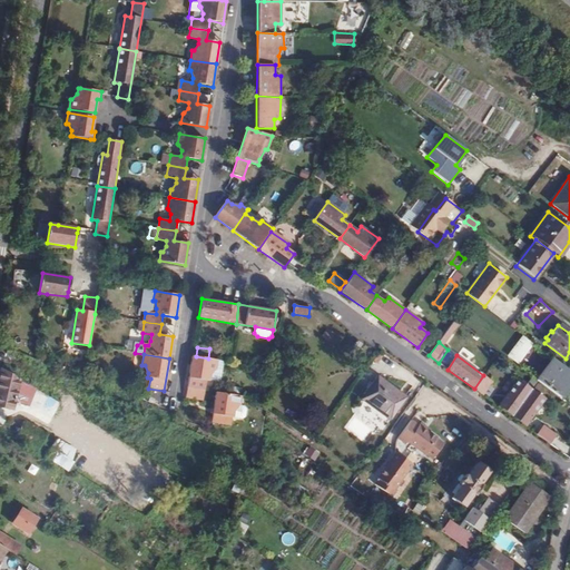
[(187,387),(204,390),(206,381),(208,381),(209,375),(214,369),(215,369),(217,360),(193,356),(187,387)]
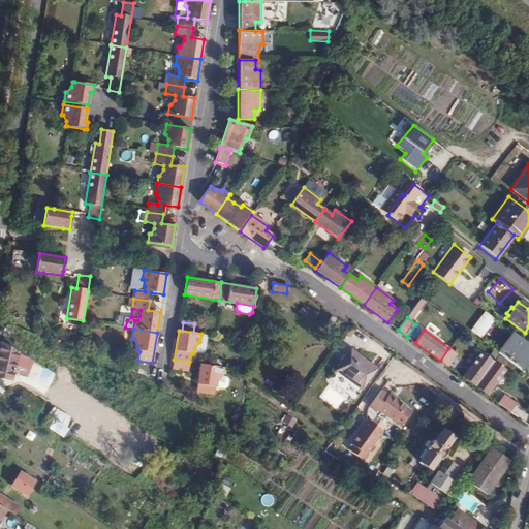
[(521,368),(528,355),(528,344),(512,333),(498,352),(521,368)]
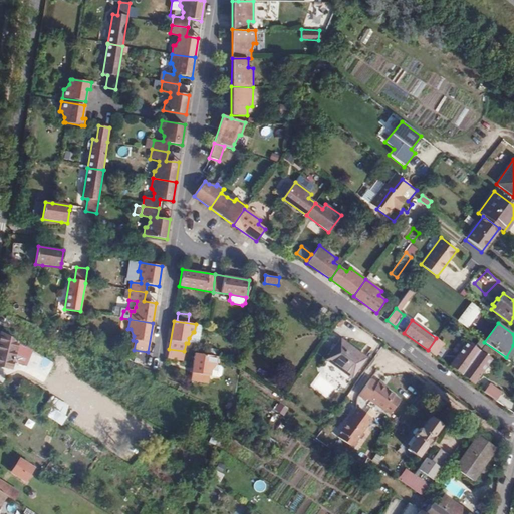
[(0,367),(9,370),(11,363),(24,366),(31,350),(0,334),(0,367)]
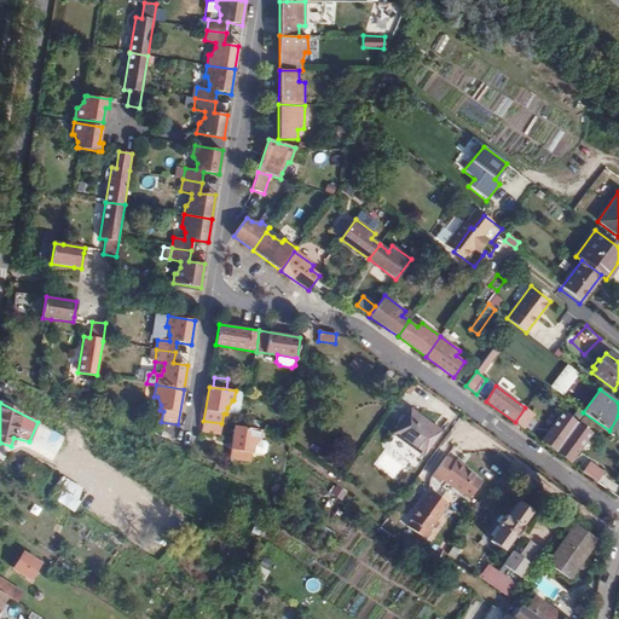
[(515,422),(525,429),(536,416),(525,408),(515,422)]
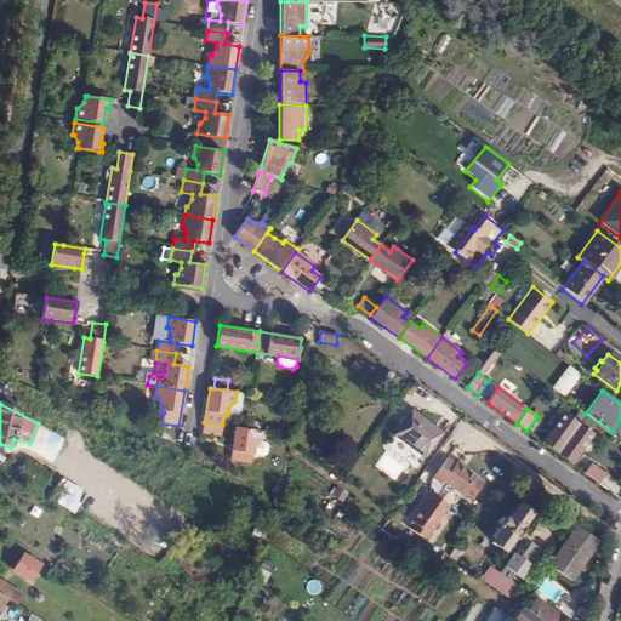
[(415,412),(397,436),(428,459),(446,436),(415,412)]
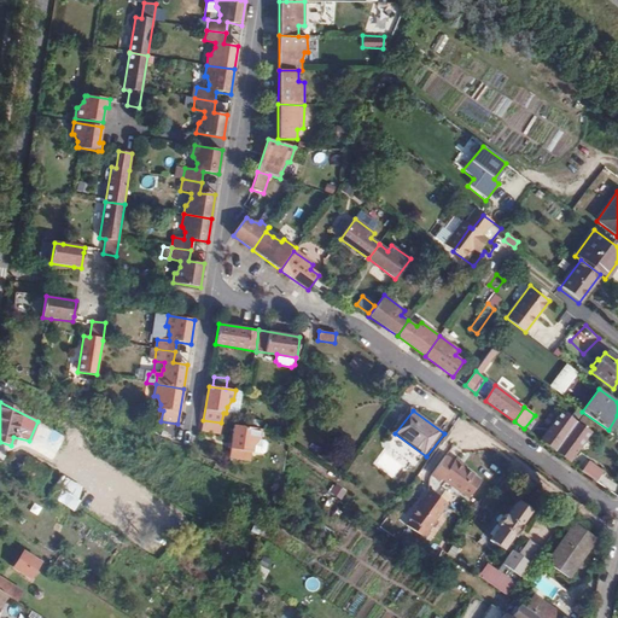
[(555,452),(576,423),(561,412),(540,441),(555,452)]
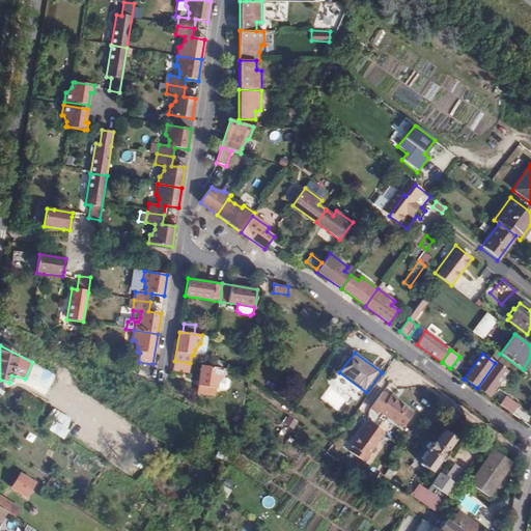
[(174,361),(173,370),(189,373),(190,363),(174,361)]
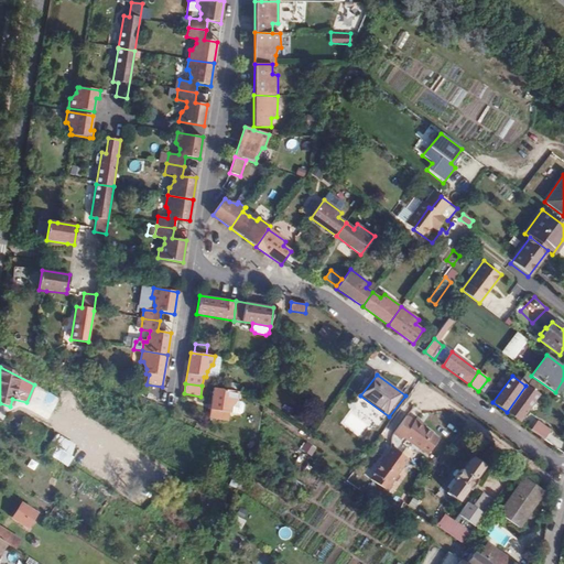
[(507,412),(520,422),(540,396),(525,386),(507,412)]
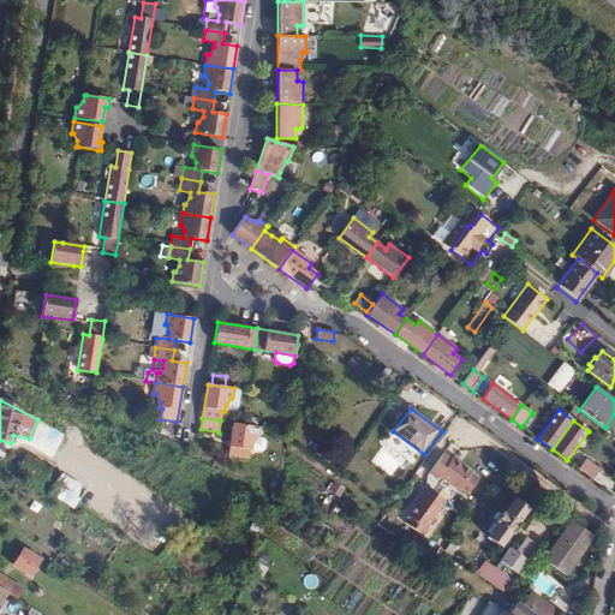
[(263,428),(236,423),(231,448),(230,458),(245,459),(246,451),(251,452),(254,452),(254,447),(260,437),(261,439),(263,428)]
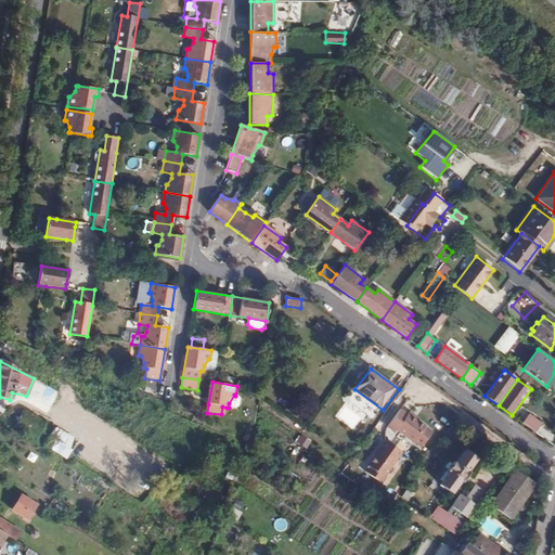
[(229,403),(229,408),(236,409),(240,407),(241,398),(239,396),(235,396),(234,395),(229,403)]
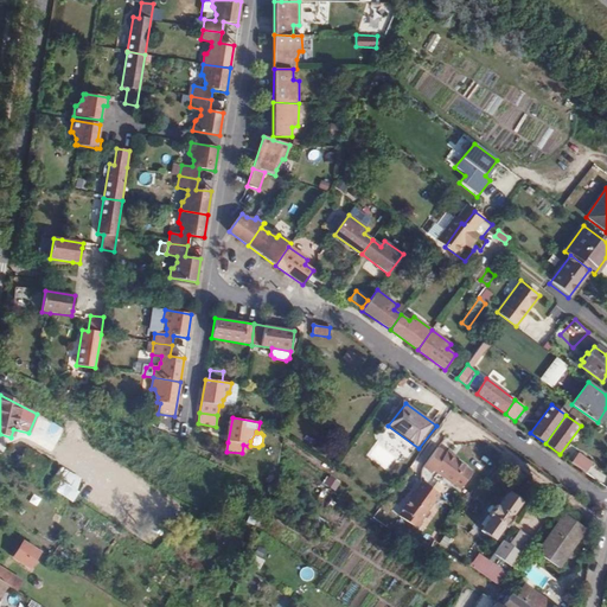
[(447,453),(439,448),(423,468),(432,473),(434,470),(451,483),(452,481),(460,489),(473,472),(466,467),(467,466),(447,453)]
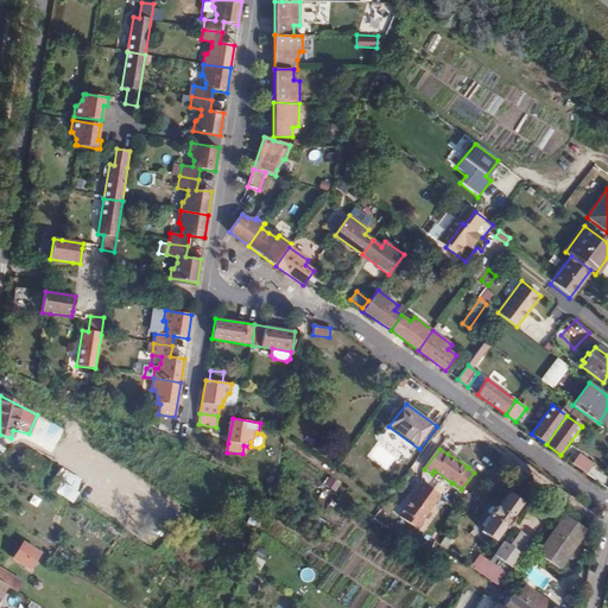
[(572,463),(587,473),(594,464),(580,454),(572,463)]
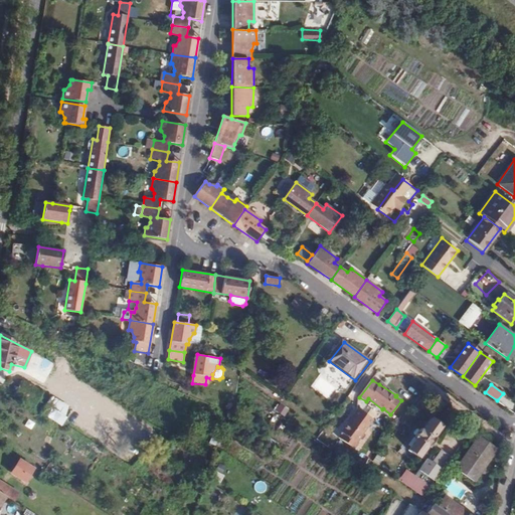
[(38,392),(32,404),(37,407),(43,394),(38,392)]
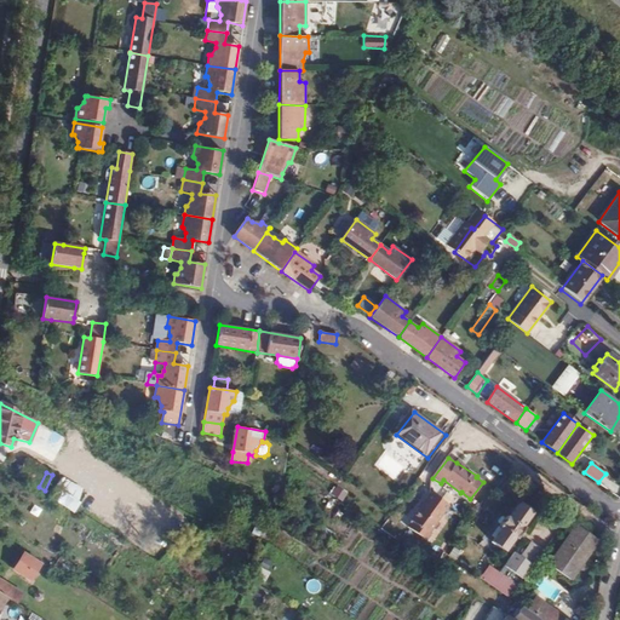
[(50,491),(64,500),(69,492),(56,483),(50,491)]
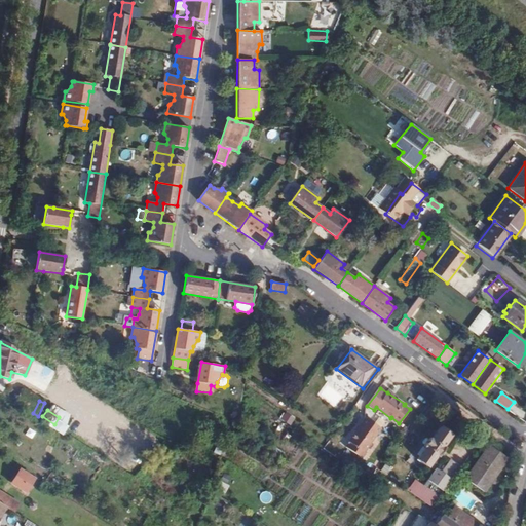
[(365,453),(381,430),(366,419),(349,443),(365,453)]
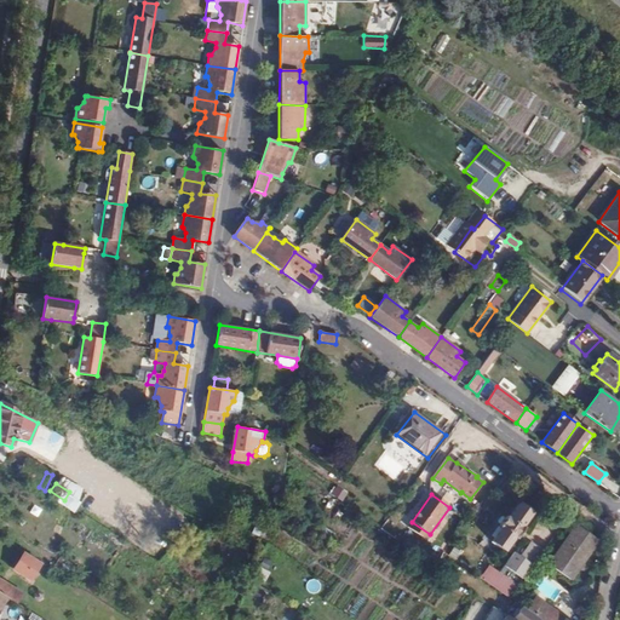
[(500,527),(489,540),(504,550),(514,537),(516,539),(522,530),(520,528),(530,515),(517,504),(506,518),(504,517),(498,526),(500,527)]
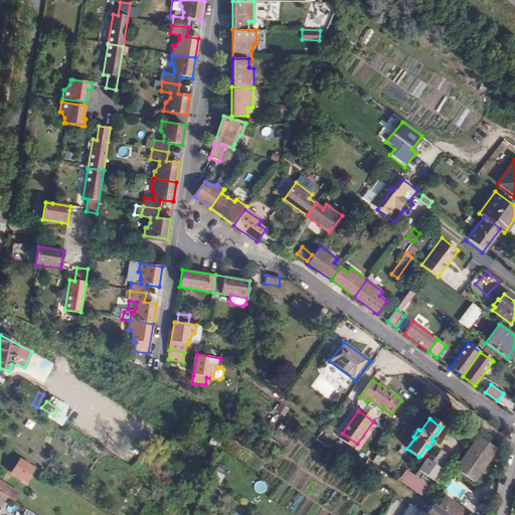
[(471,450),(489,463),(497,451),(480,438),(471,450)]
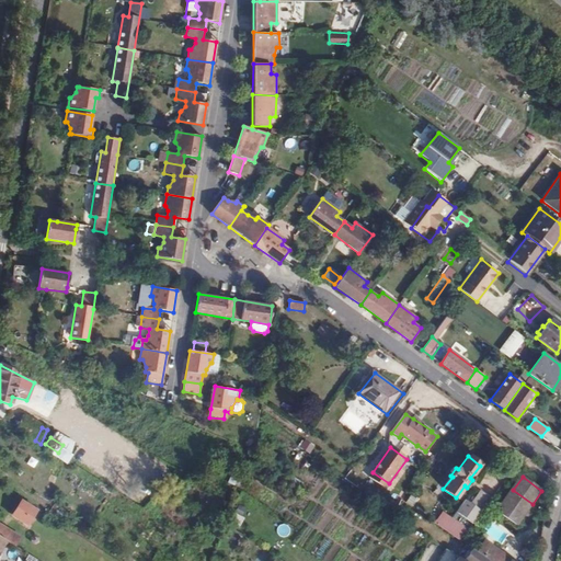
[(517,526),(533,504),(513,490),(497,512),(517,526)]
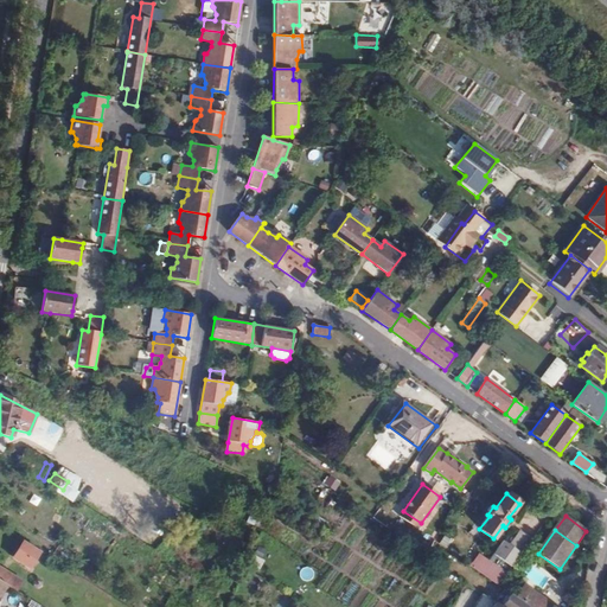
[(493,556),(511,569),(523,554),(530,544),(517,535),(510,545),(504,541),(493,556)]
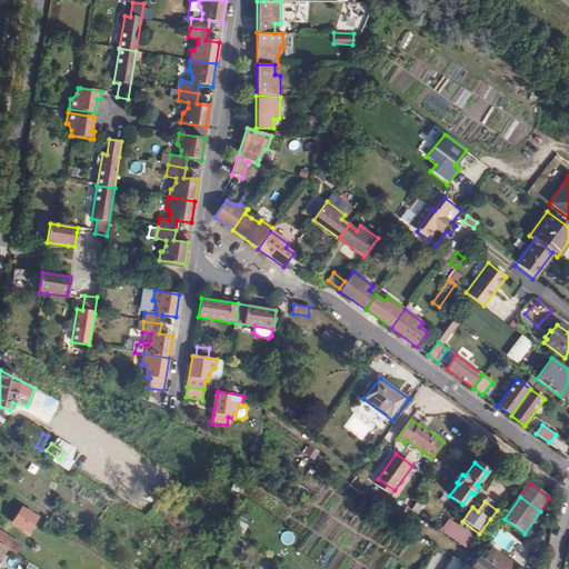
[(28,535),(37,519),(21,509),(11,523),(28,535)]
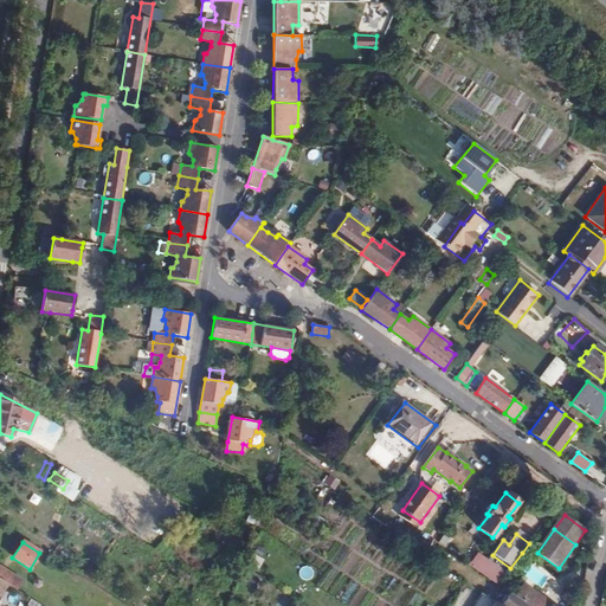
[(481,556),(472,568),(491,581),(500,571),(481,556)]
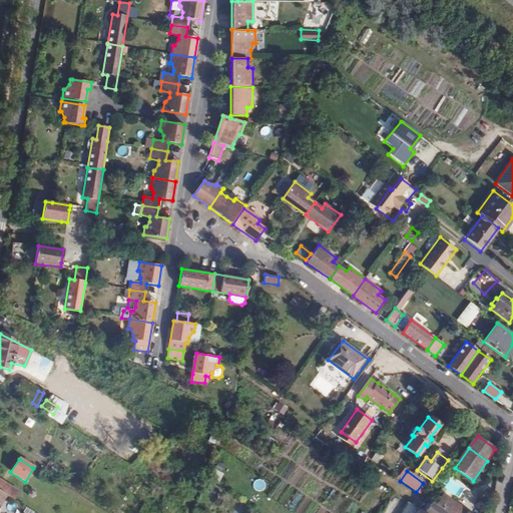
[(5,496),(13,501),(18,493),(0,482),(0,492),(2,494),(5,496)]
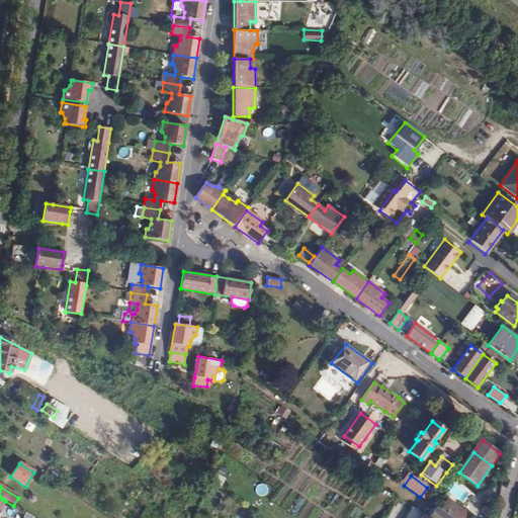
[(420,497),(425,501),(432,492),(427,488),(420,497)]
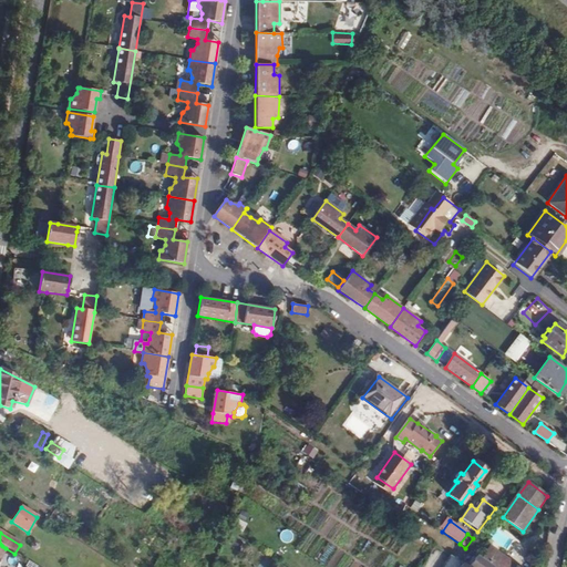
[(515,566),(487,548),(481,558),(493,566),(515,566)]
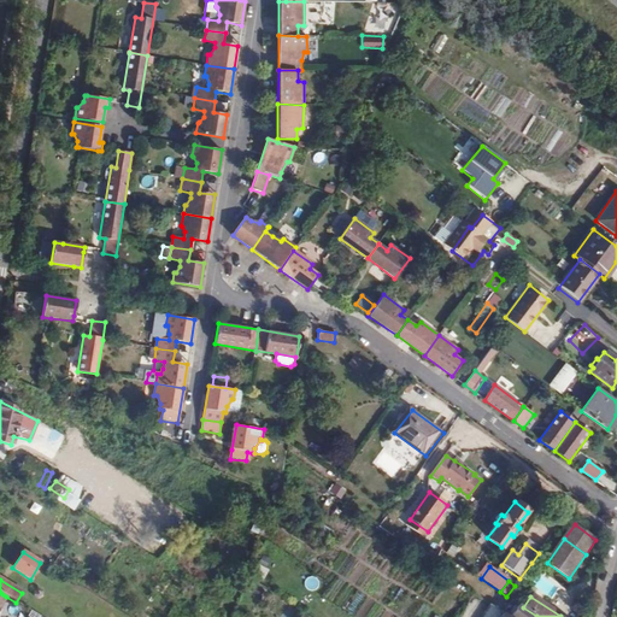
[(522,606),(515,616),(536,616),(523,607),(522,606)]
